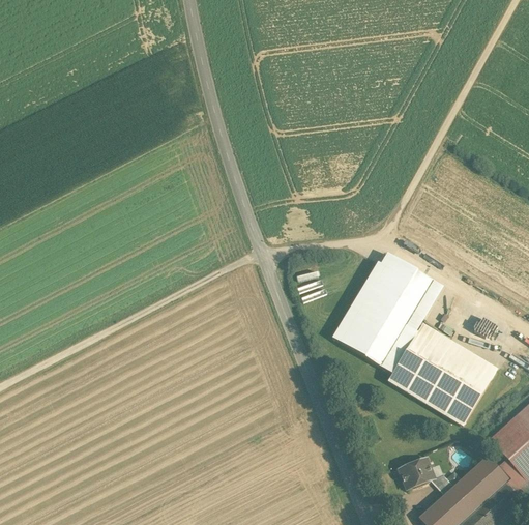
[(331,337),(390,372),(415,332),(443,285),(387,251),(381,261),(378,260),(331,337)]
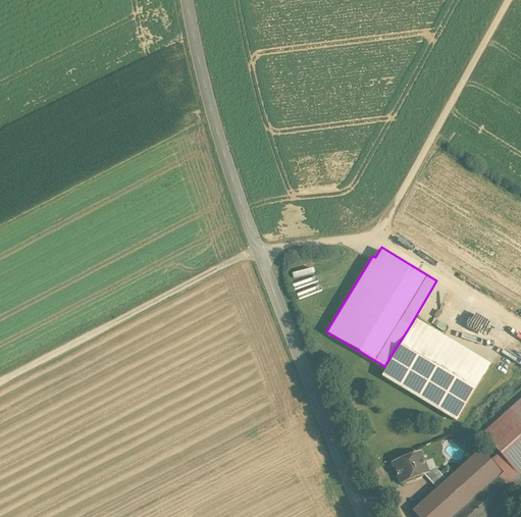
[(468,331),(502,346),(509,326),(476,313),(468,331)]
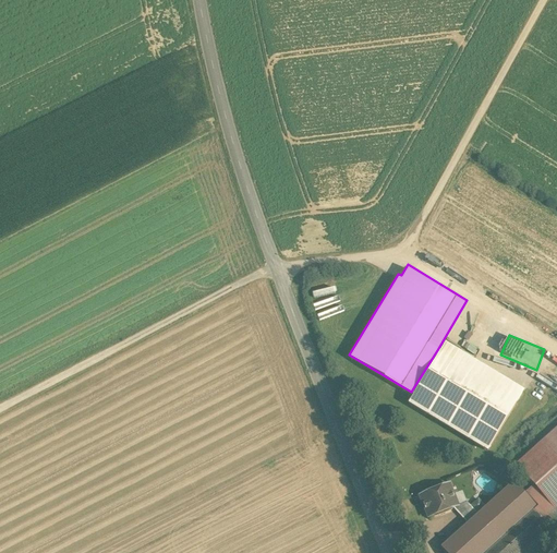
[(516,397),(437,350),(411,392),(407,399),(486,446),(516,397)]
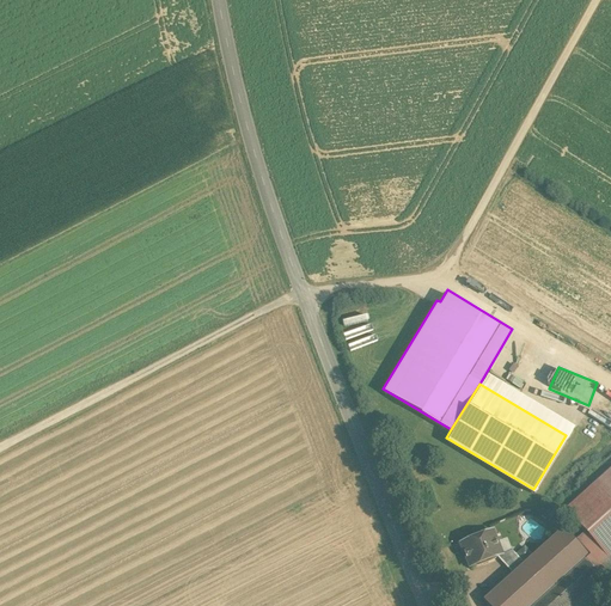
[(610,466),(566,507),(586,527),(578,536),(591,550),(585,556),(604,577),(608,574),(597,563),(610,549),(610,466)]
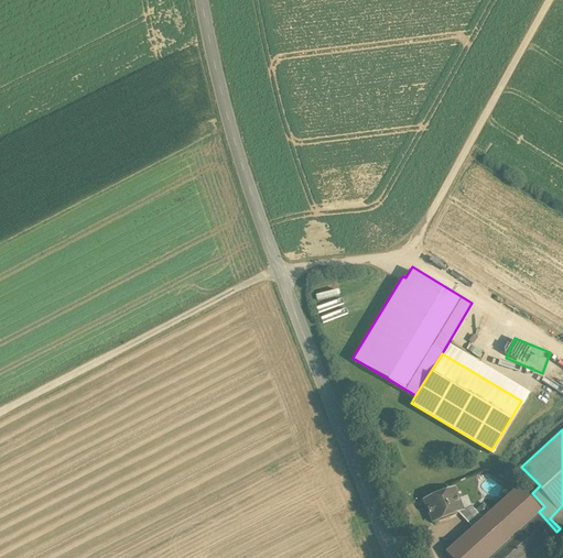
[(472,525),(445,549),(453,557),(485,557),(538,511),(541,507),(518,483),(483,515),(472,525)]
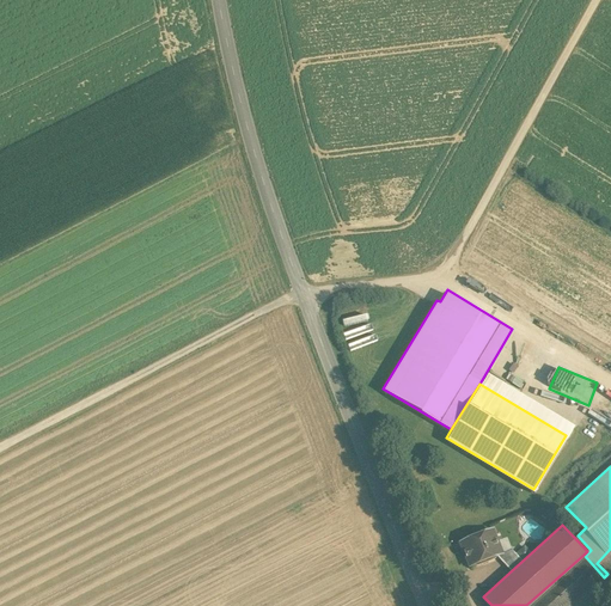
[(493,527),(481,532),(477,531),(474,532),(471,536),(460,540),(470,563),(482,558),(486,559),(488,558),(489,556),(498,552),(501,551),(501,550),(493,527)]
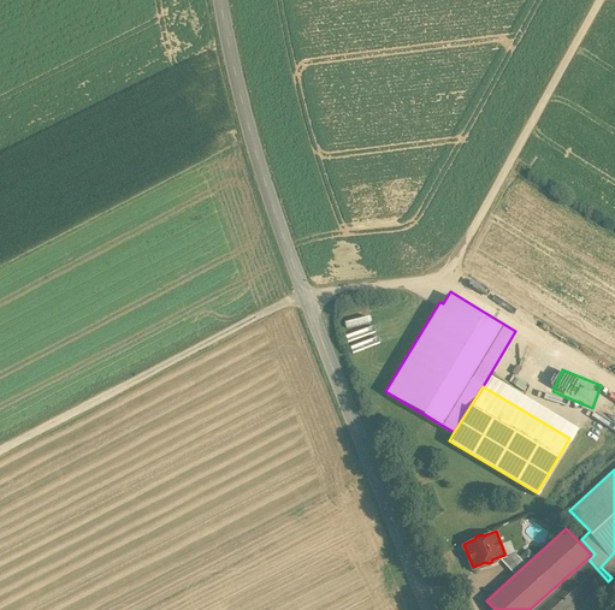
[(527,563),(514,550),(504,554),(504,555),(501,556),(515,574),(527,563)]
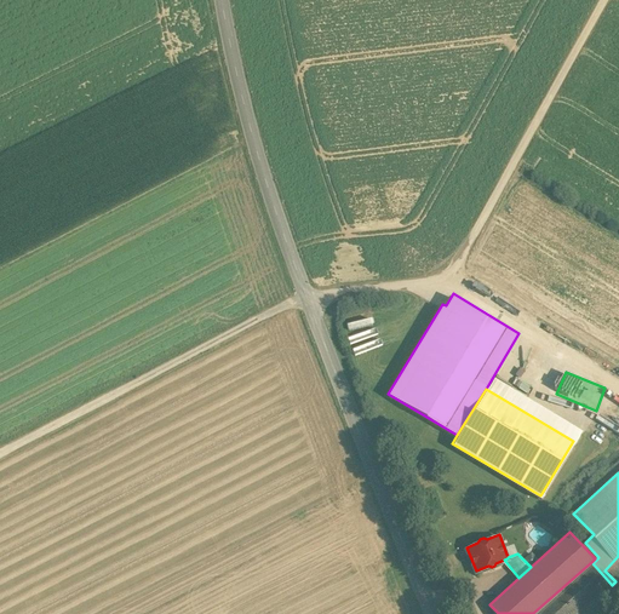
[(533,613),(577,613),(603,591),(605,592),(612,585),(592,563),(591,562),(533,613)]
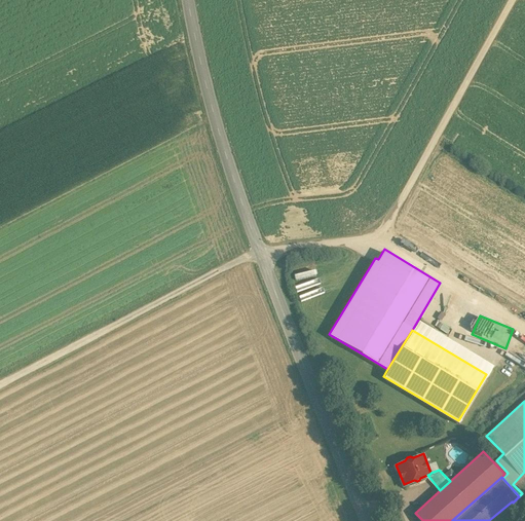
[(489,520),(521,520),(524,518),(524,515),(513,503),(512,501),(489,520)]
